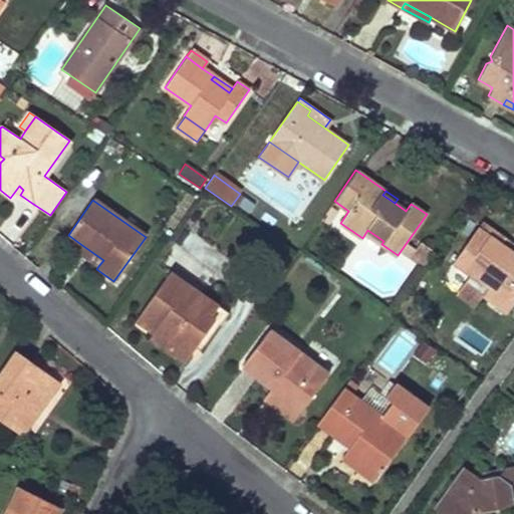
[(330,205),(321,219),(328,224),(337,210),(330,205)]
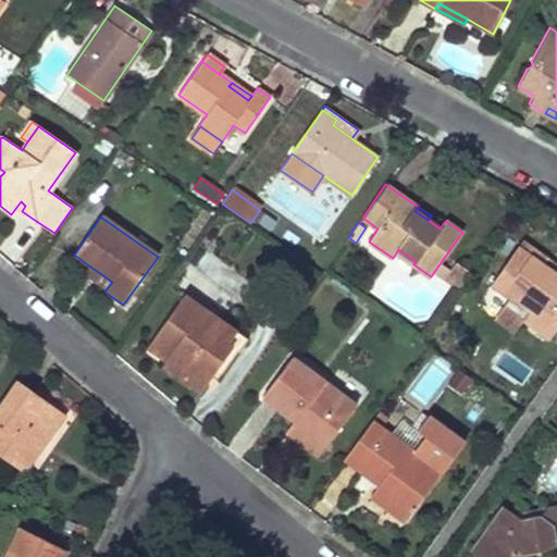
[(521,242),(492,283),(530,310),(524,319),(551,337),(556,327),(556,276),(542,265),(546,260),(521,242)]
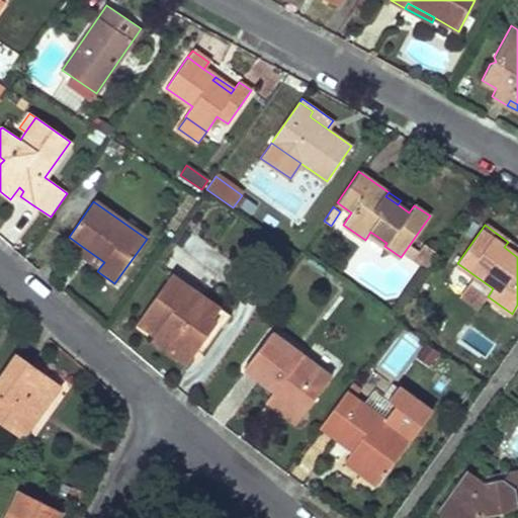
[(517,248),(508,242),(504,247),(517,257),(517,248)]
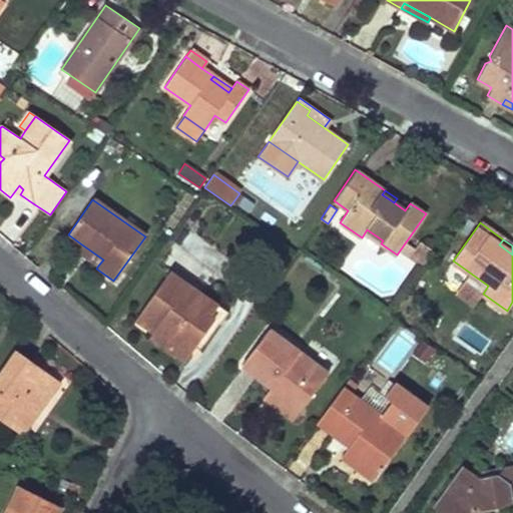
[(83,245),(79,251),(98,266),(103,260),(83,245)]
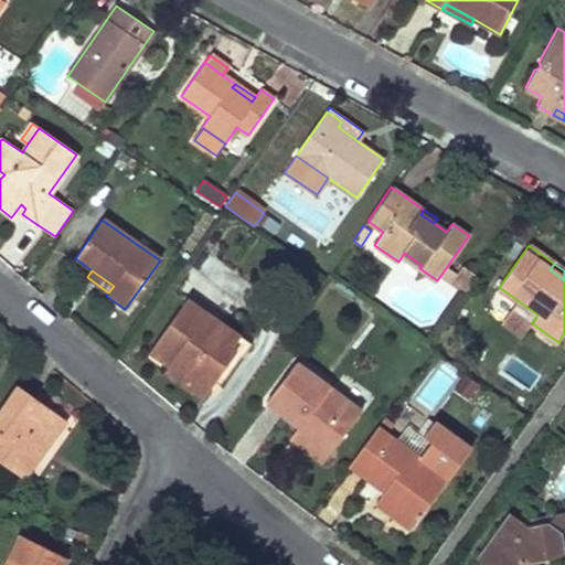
[(537,315),(499,287),(483,309),(523,336),(532,323),(537,315)]
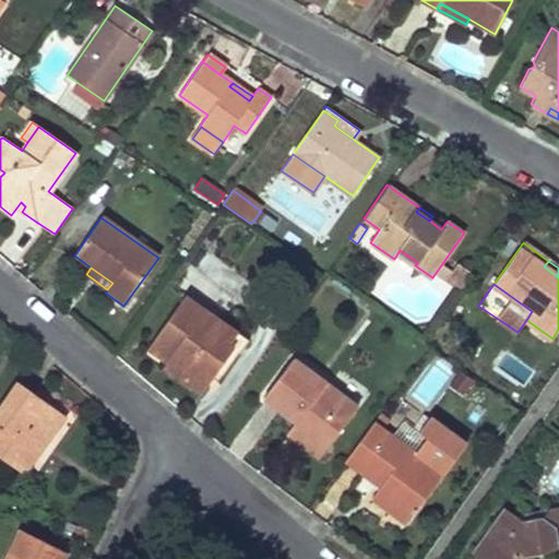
[(183,297),(151,344),(170,357),(167,361),(205,389),(226,358),(218,353),(222,347),(225,349),(236,334),(183,297)]
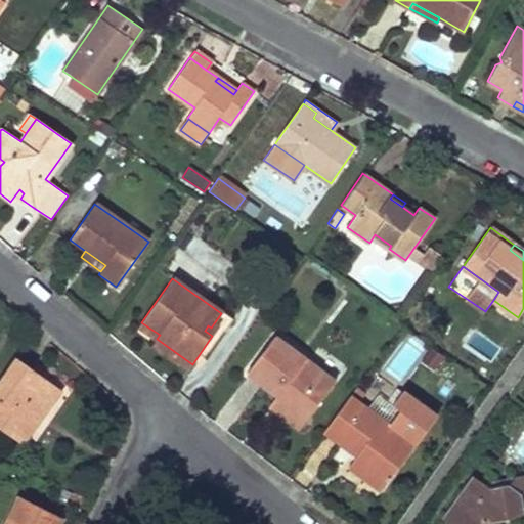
[(160,335),(141,322),(138,326),(157,339),(160,335)]
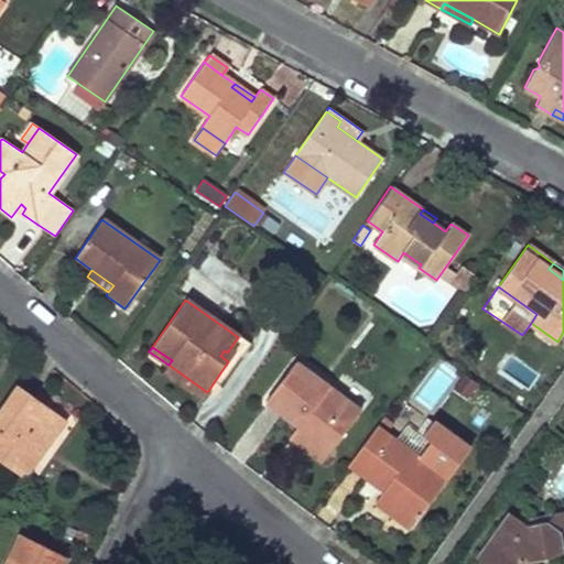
[(294,362),(266,401),(299,426),(302,422),(311,430),(307,434),(308,440),(327,454),(359,412),(294,362)]
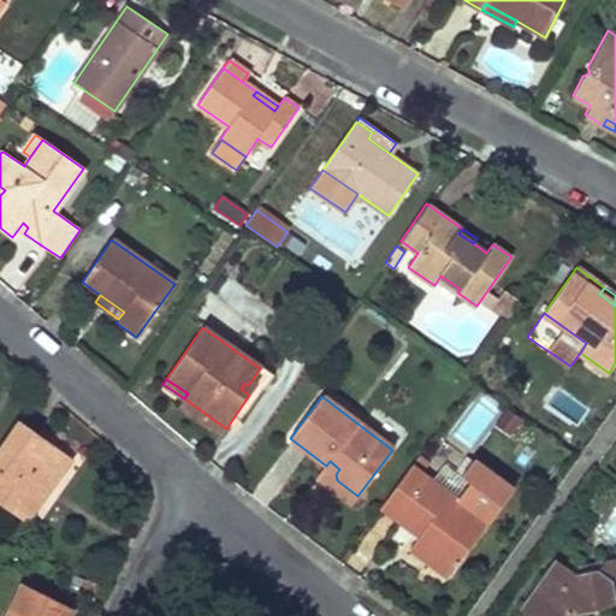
[(226,428),(184,398),(181,403),(223,433),(226,428)]
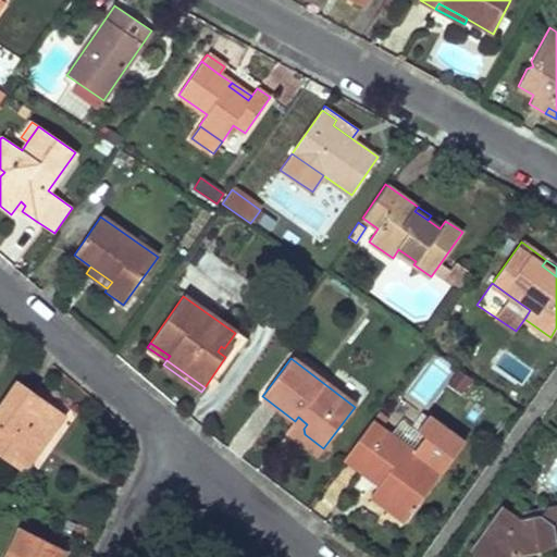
[(19,382),(0,407),(0,455),(23,471),(36,453),(26,446),(35,432),(41,436),(56,416),(32,398),(35,393),(19,382)]
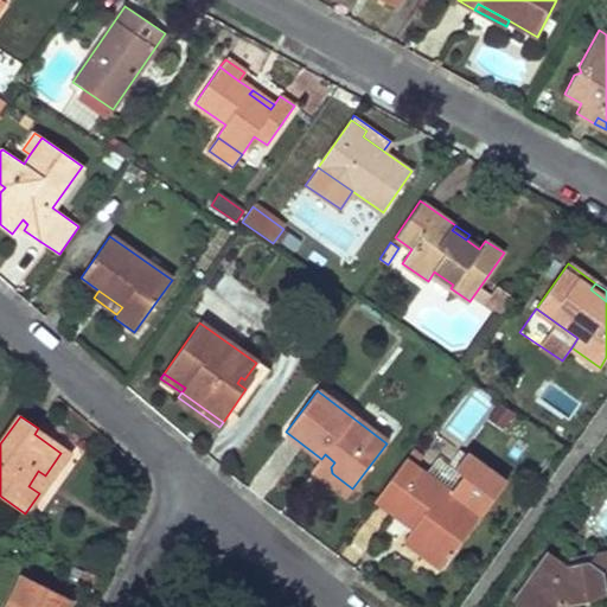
[(29,486),(39,493),(69,451),(38,428),(34,434),(61,453),(45,475),(38,471),(29,486)]
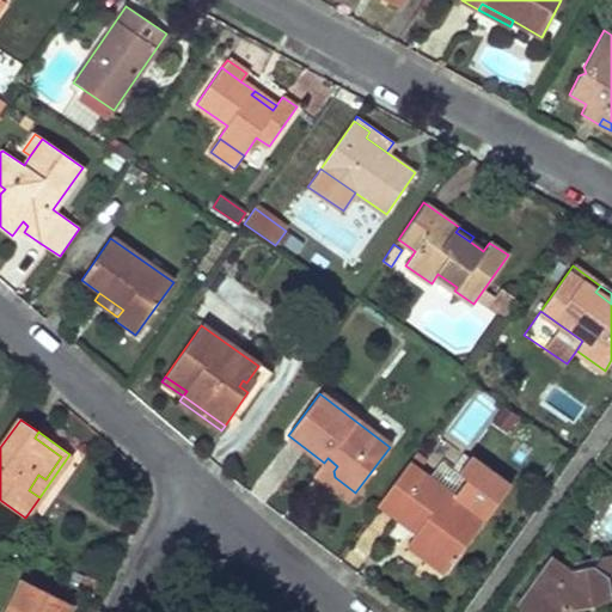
[(445,573),(484,520),(508,488),(469,458),(457,473),(466,479),(453,497),(417,472),(426,461),(415,454),(384,496),(422,524),(416,532),(407,545),(445,573)]
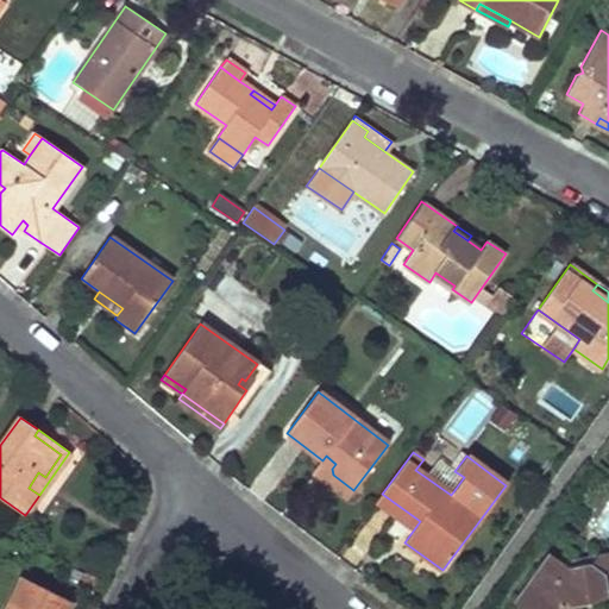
[(322,460),(313,473),(347,498),(353,490),(333,475),(332,469),(336,464),(326,456),(322,460)]
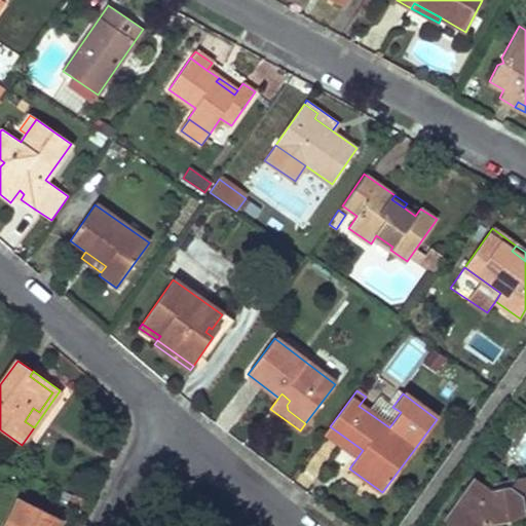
[(330,426),(325,434),(358,457),(363,450),(330,426)]
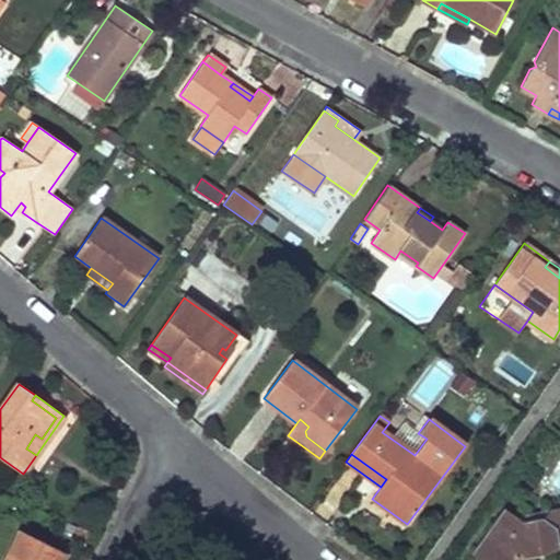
[(520,559),(518,556),(558,548),(557,540),(559,539),(559,506),(549,509),(547,512),(541,521),(525,523),(517,518),(506,510),(475,556),(480,559),(520,559)]
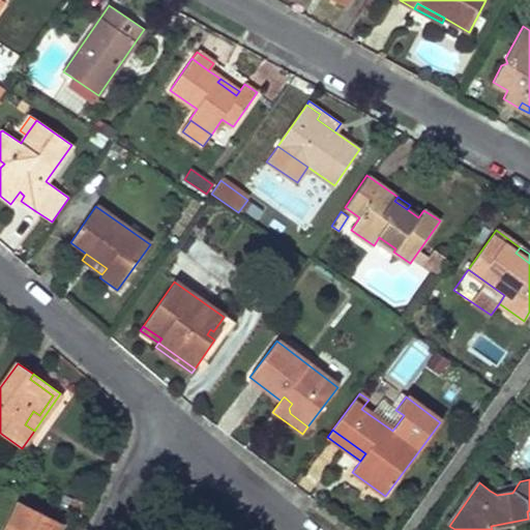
[(518,484),(490,491),(497,495),(512,493),(518,484)]
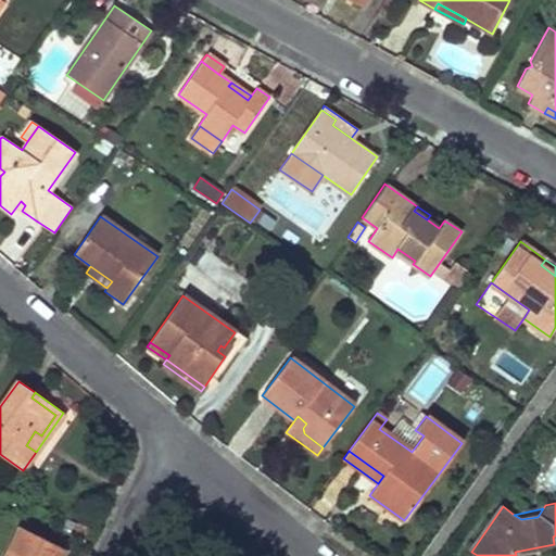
[(78,521),(73,533),(84,538),(89,527),(78,521)]
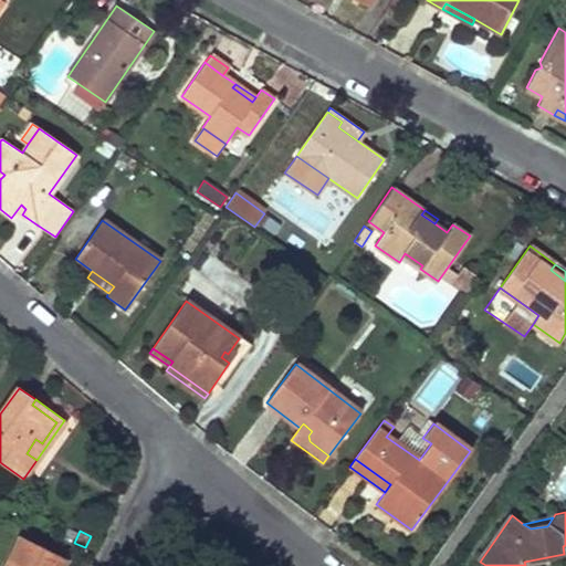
[(21,537),(6,565),(62,565),(65,559),(21,537)]
